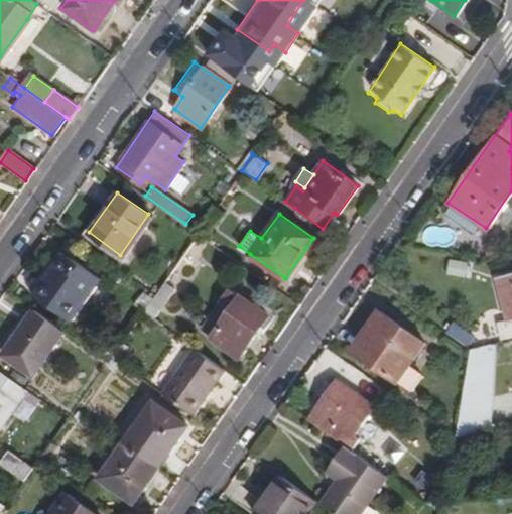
[(150,316),(206,238),(198,232),(154,293),(142,310),(150,316)]
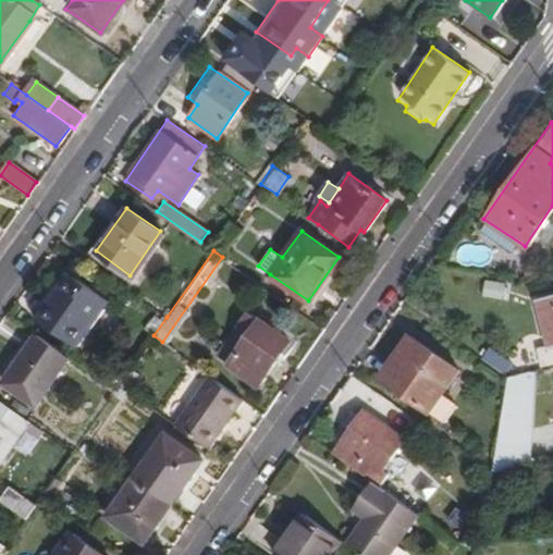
[(76,345),(109,298),(70,272),(36,318),(76,345)]
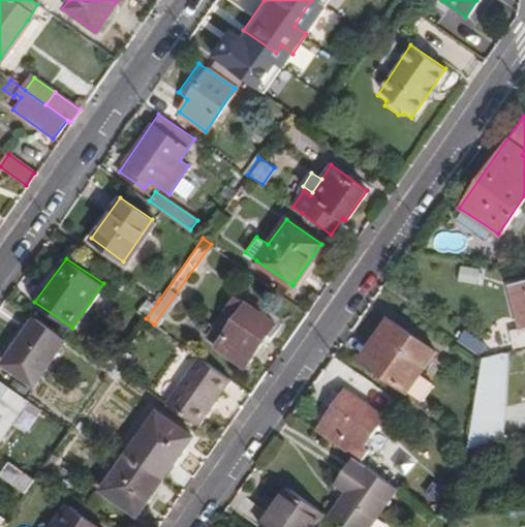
[(445,278),(474,280),(475,262),(446,260),(445,278)]
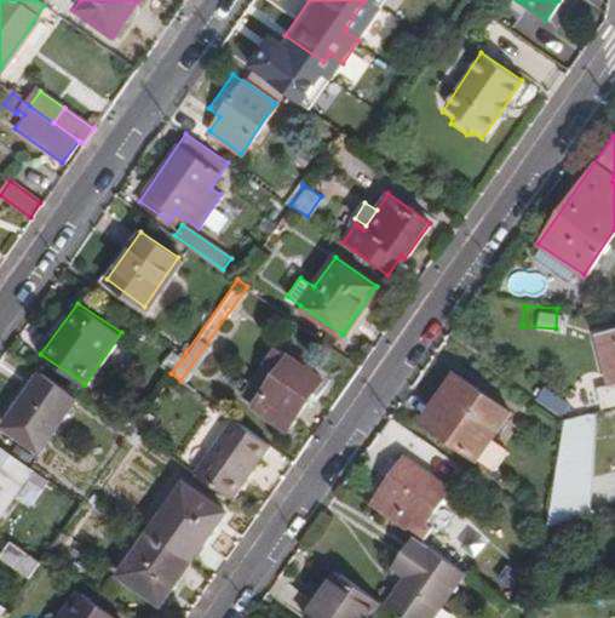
[(597,388),(602,410),(614,406),(614,328),(596,335),(608,384),(597,388)]
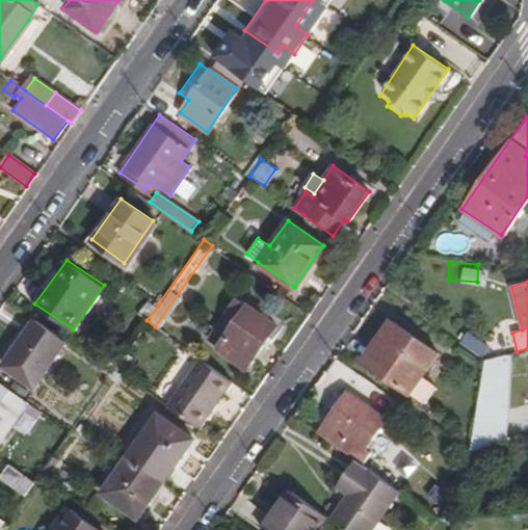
[(245,368),(273,326),(236,299),(207,341),(245,368)]
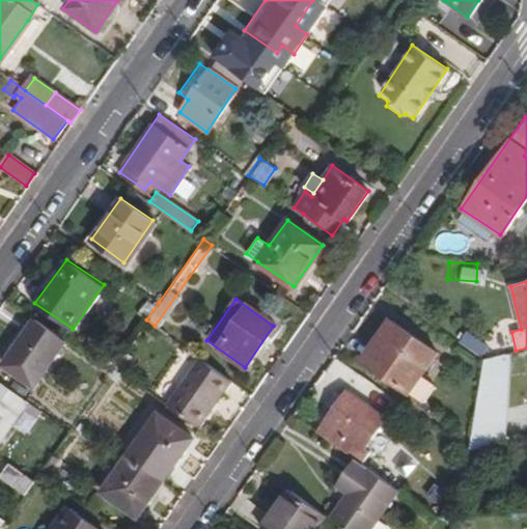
[(33,385),(65,339),(35,319),(4,364),(33,385)]
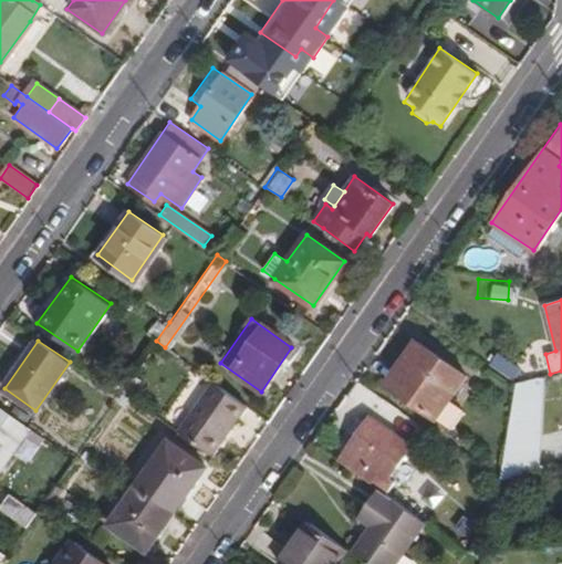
[(433,419),(462,376),(415,342),(385,385),(433,419)]
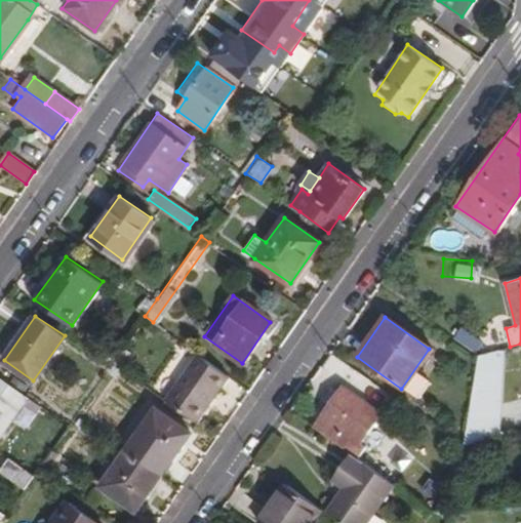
[(477,356),(463,446),(492,437),(496,351),(477,356)]
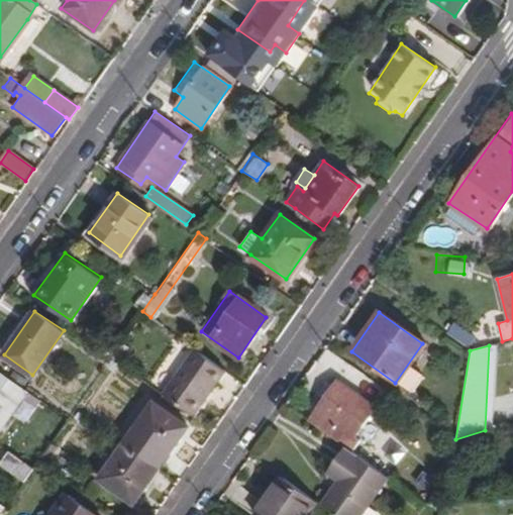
[(192,414),(223,369),(194,348),(163,393),(192,414)]
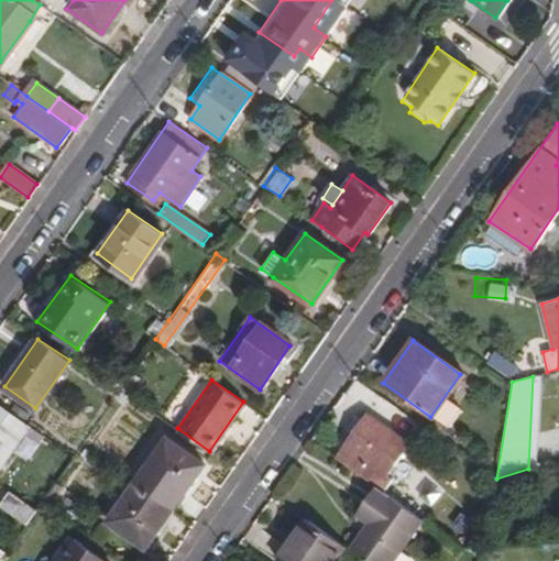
[(0,461),(28,424),(0,405),(0,461)]
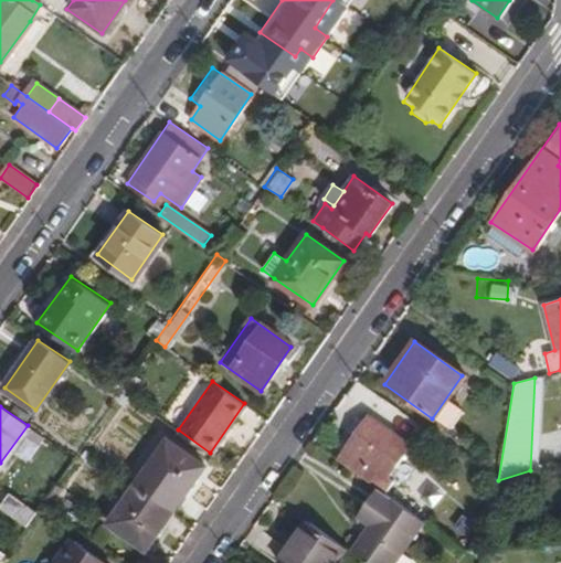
[(353,436),(337,460),(376,488),(420,519),(427,508),(384,477),(408,445),(368,416),(362,425),(356,420),(348,431),(353,436)]
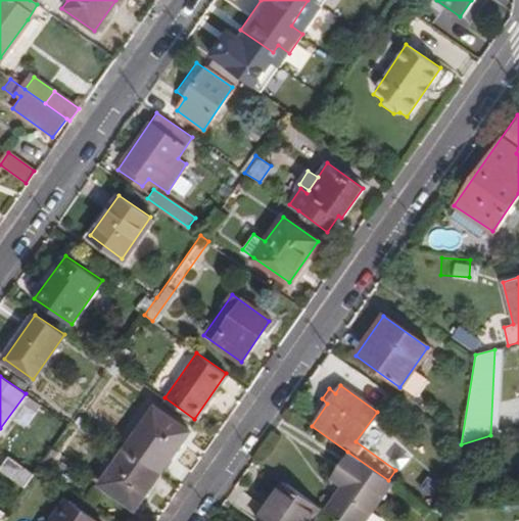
[(125,447),(159,472),(189,430),(154,407),(125,447)]
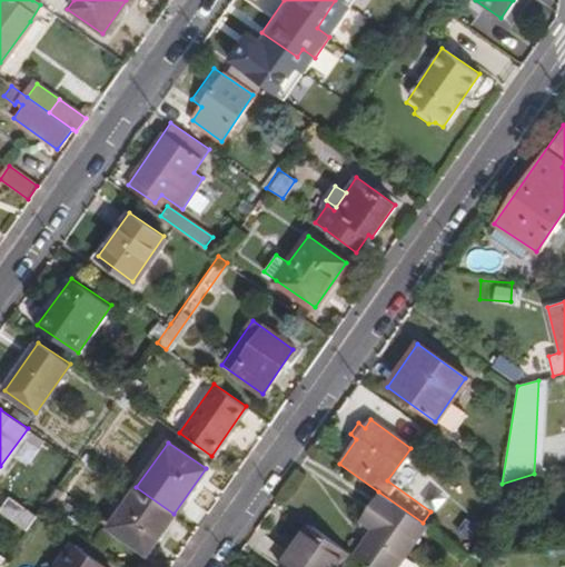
[(146,553),(174,514),(136,487),(108,526),(146,553)]
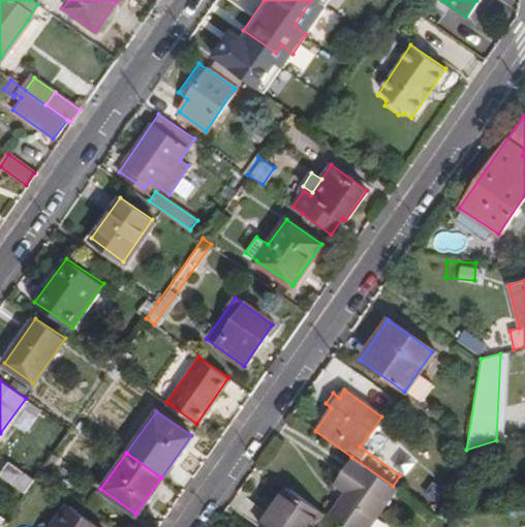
[(393,486),(351,457),(334,483),(345,491),(351,495),(334,520),(343,526),(368,526),(396,488),(393,486)]
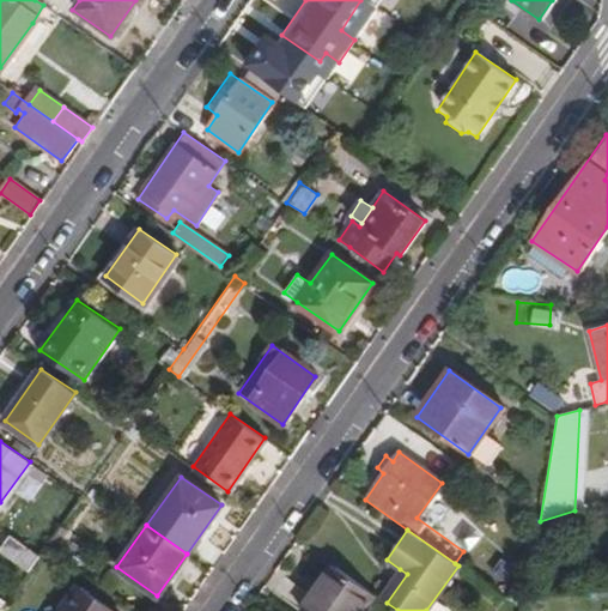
[(5,536),(0,544),(0,554),(25,569),(35,552),(5,536)]
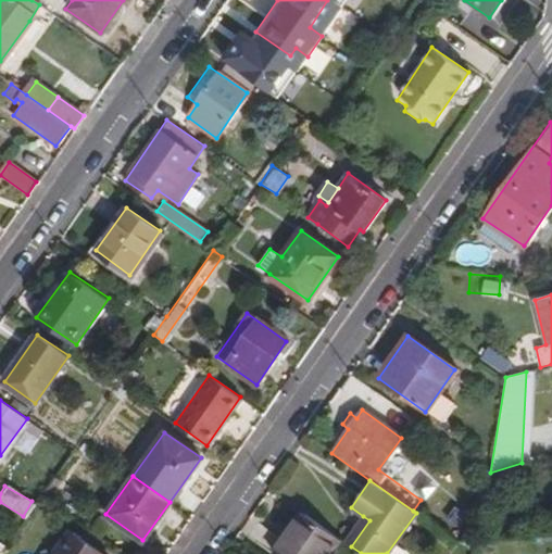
[(327,553),(339,539),(303,513),(274,553),(327,553)]
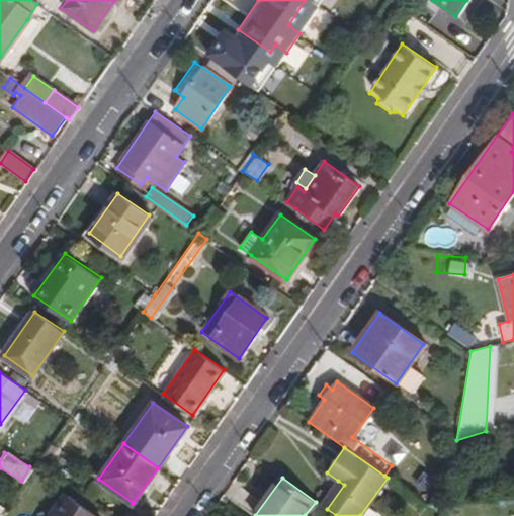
[(338,481),(322,506),(327,509),(344,485),(338,481)]
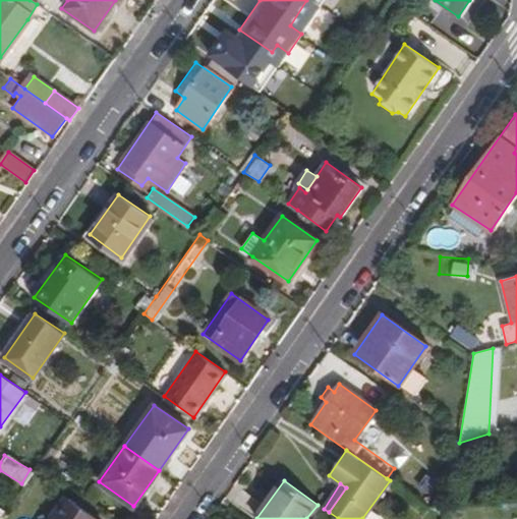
[(93,518),(65,499),(51,518),(93,518)]
